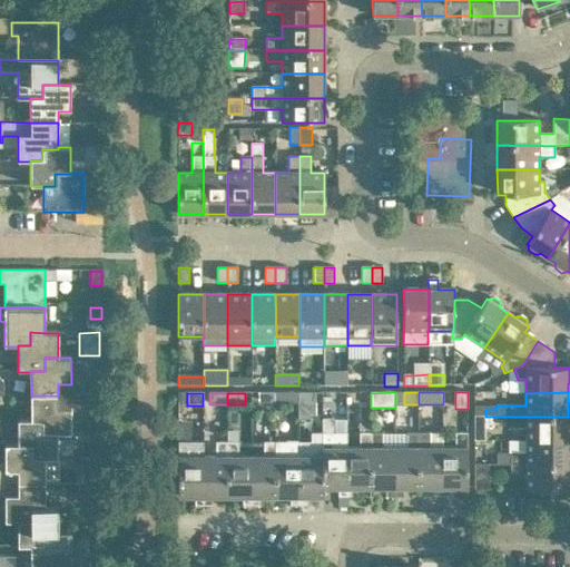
[(281,393),(281,404),(298,404),(298,393),(281,393)]
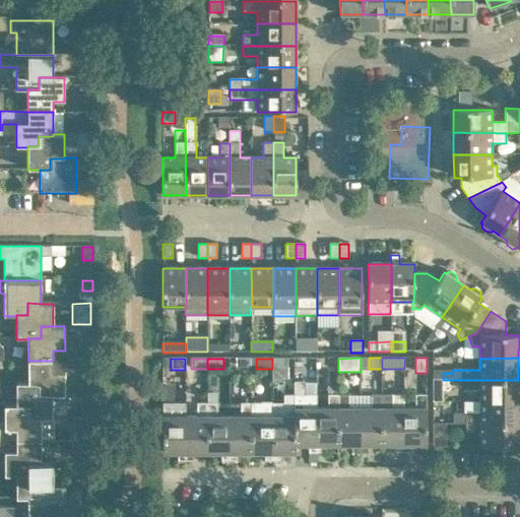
[(287,359),(272,359),(272,369),(287,369),(287,359)]
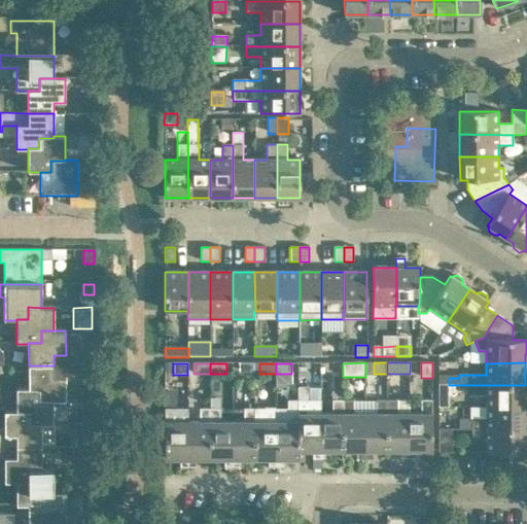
[(66,377),(54,377),(54,365),(29,365),(29,388),(29,389),(41,389),(41,400),(54,400),(54,402),(66,402),(66,377)]
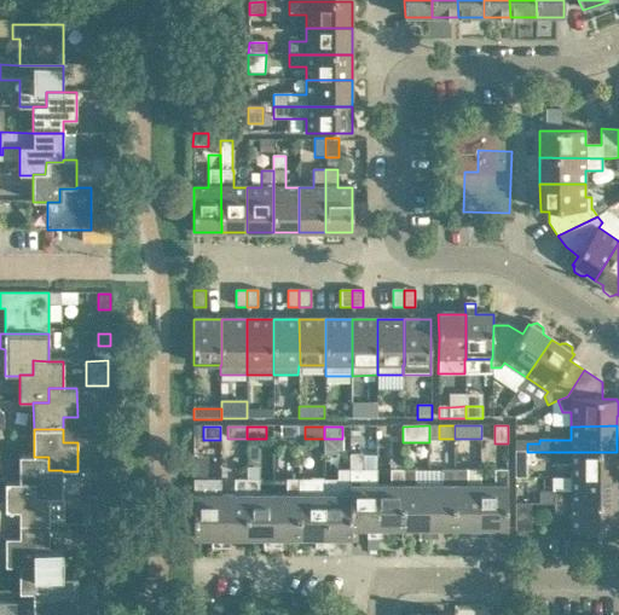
[(440,444),(440,460),(451,460),(451,444),(440,444)]
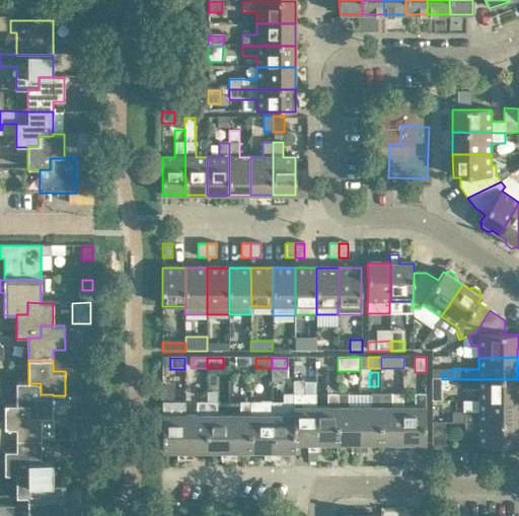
[(441,378),(431,378),(431,402),(441,402),(441,378)]
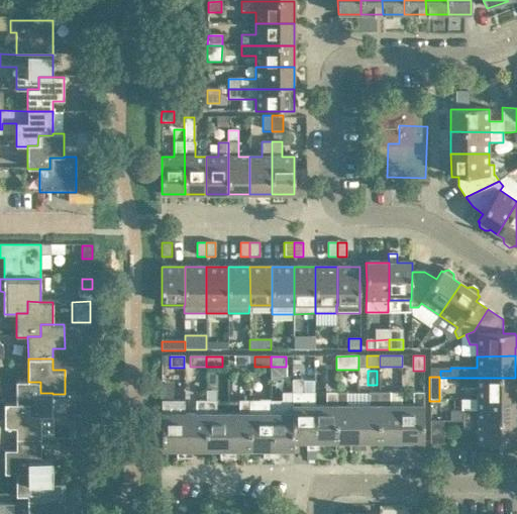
[(477,400),(515,400),(515,378),(462,378),(462,388),(477,388),(477,400)]
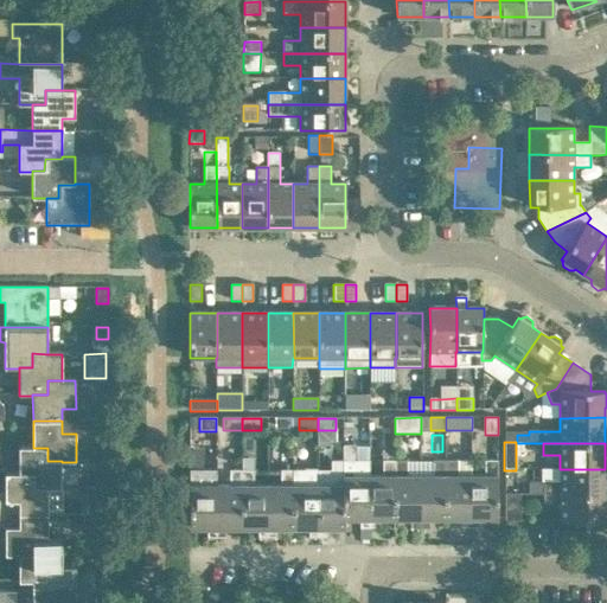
[(48,488),(62,488),(62,462),(62,461),(48,461),(48,448),(33,448),(33,447),(19,447),(19,474),(33,474),(33,487),(48,488)]
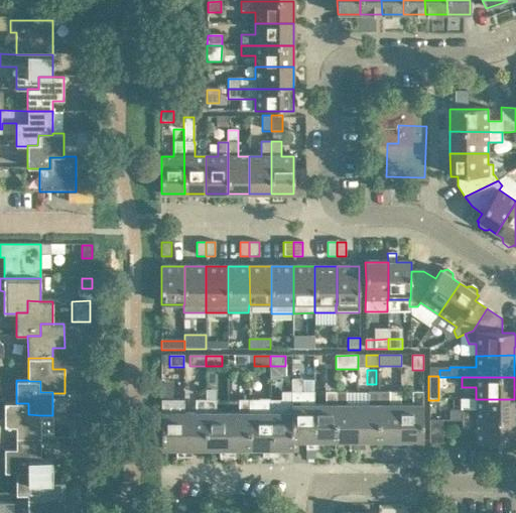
[(291,380),(291,392),(291,400),(292,400),(292,442),(293,442),(306,442),(306,451),(313,451),(313,405),(302,405),(302,392),(301,392),(301,380),(291,380)]
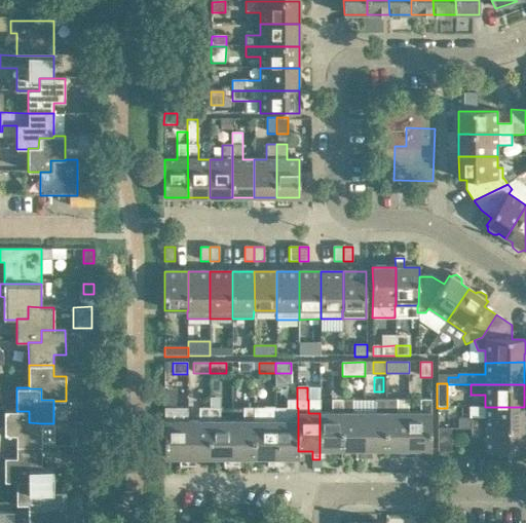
[(342,390),(332,391),(332,413),(320,413),(320,459),(328,459),(328,451),(342,451),(342,400),(342,390)]
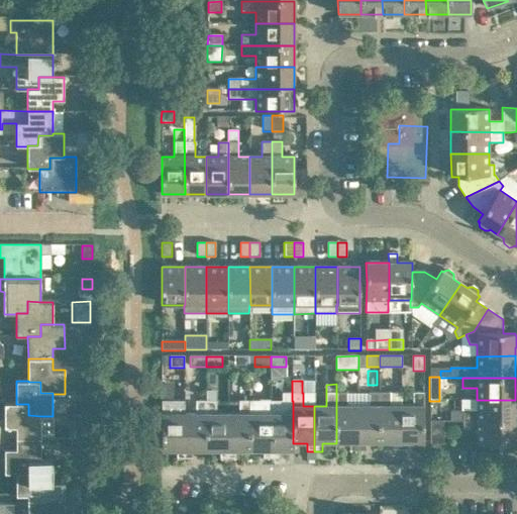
[(282,401),(270,401),(270,414),(271,414),(271,459),(279,459),(279,451),(294,451),(294,443),(293,443),(293,401),(292,401),(292,393),(282,393),(282,401)]
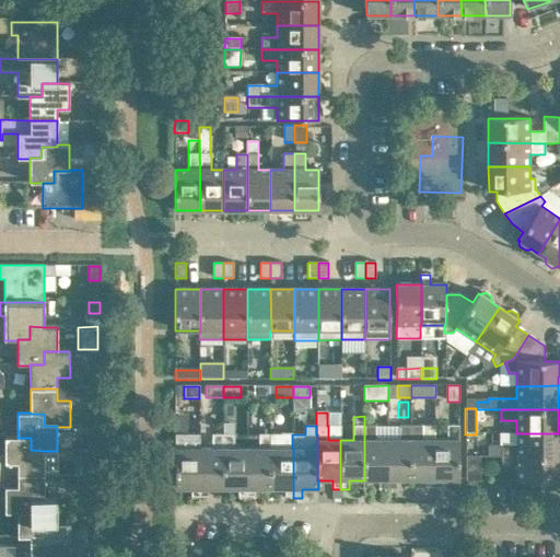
[(387,489),(387,426),(364,426),(364,480),(378,480),(378,489),(387,489)]
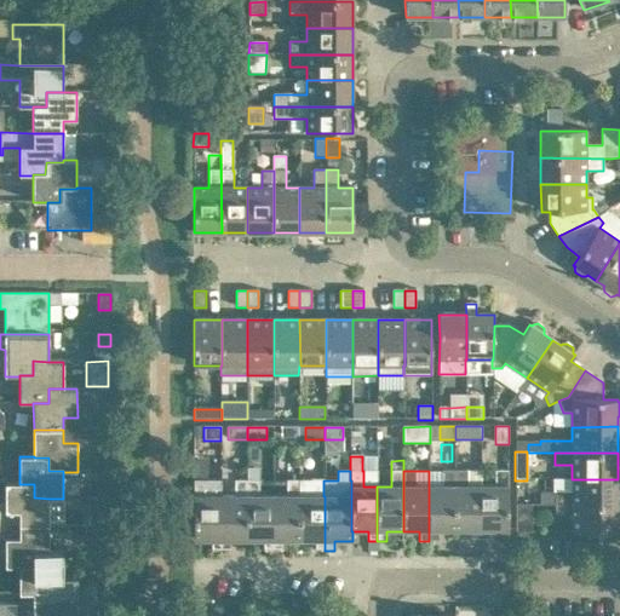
[(455,471),(442,471),(429,471),(429,541),(438,541),(438,531),(455,531),(455,471)]
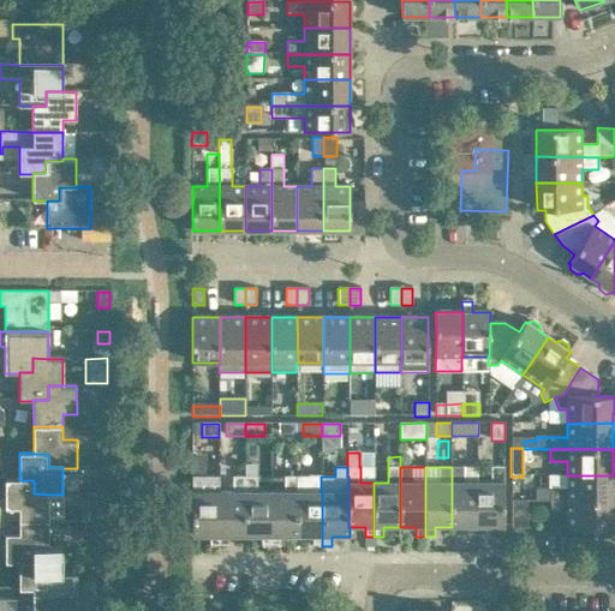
[(477,483),(477,467),(452,467),(452,527),(467,526),(467,537),(477,537),(477,483)]
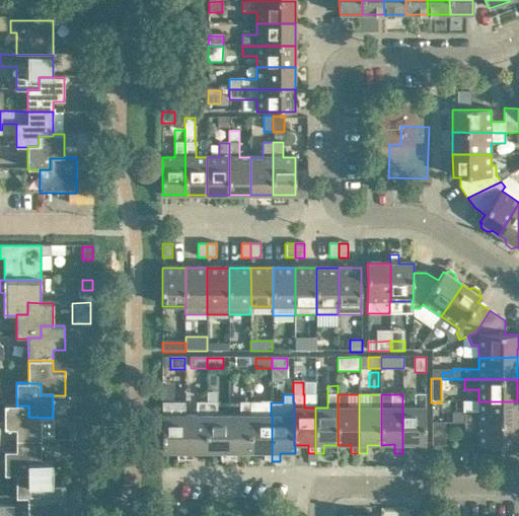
[(415,408),(402,408),(402,453),(411,453),(411,445),(426,444),(426,394),(415,394),(415,408)]
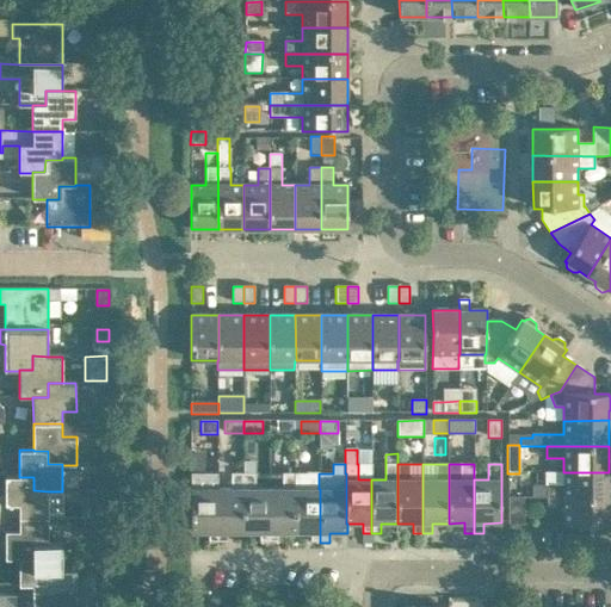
[(532,485),(532,497),(547,497),(609,497),(609,496),(610,496),(610,495),(610,482),(609,482),(609,472),(563,472),(563,485),(532,485)]
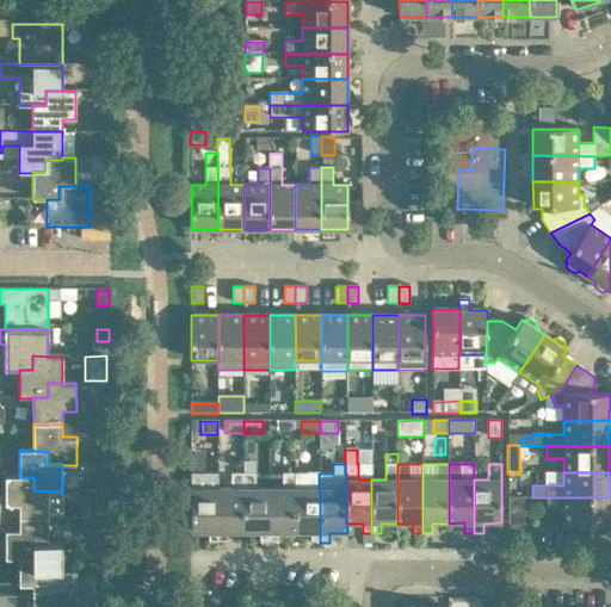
[(209,543),(218,543),(218,489),(204,489),(204,474),(191,474),(191,533),(209,533),(209,543)]
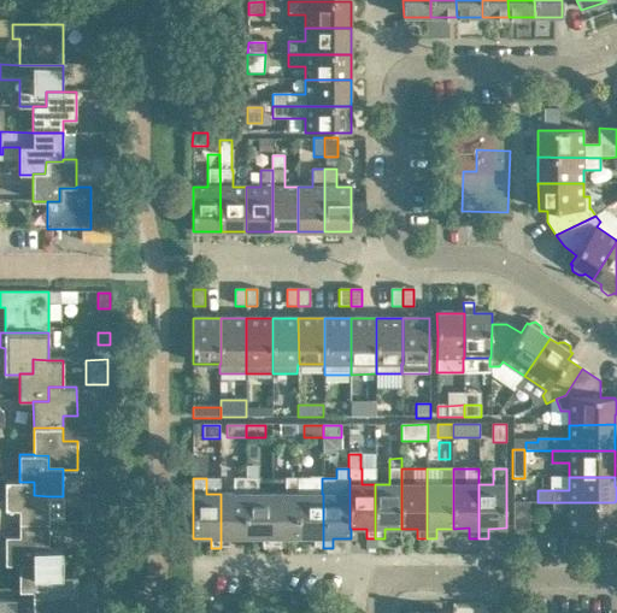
[(234,494),(221,494),(221,548),(230,548),(229,538),(246,538),(246,478),(234,478),(234,494)]
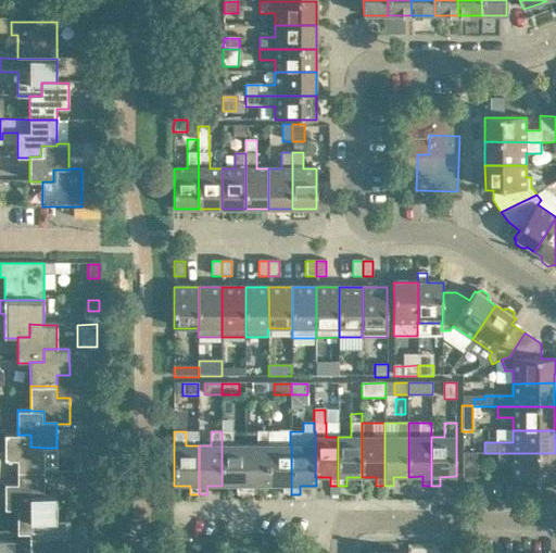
[(232,431),(222,431),(222,486),(237,486),(237,494),(245,494),(244,445),(232,445),(232,431)]
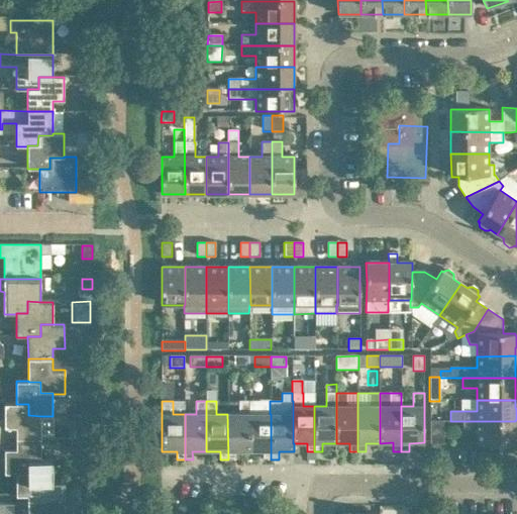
[(235,451),(249,451),(249,401),(239,401),(239,414),(227,414),(228,459),(235,459),(235,451)]
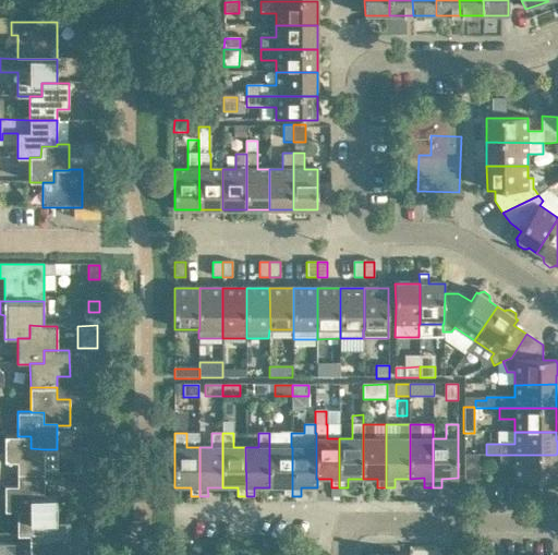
[(291,447),(291,433),(269,433),(269,487),(283,487),(284,496),(292,496),(292,447),(291,447)]
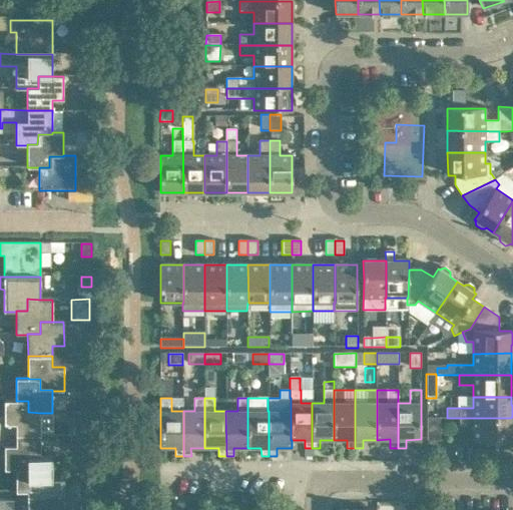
[(28,401),(16,401),(4,401),(4,423),(0,423),(0,435),(40,435),(52,435),(52,413),(40,413),(28,412),(28,401)]
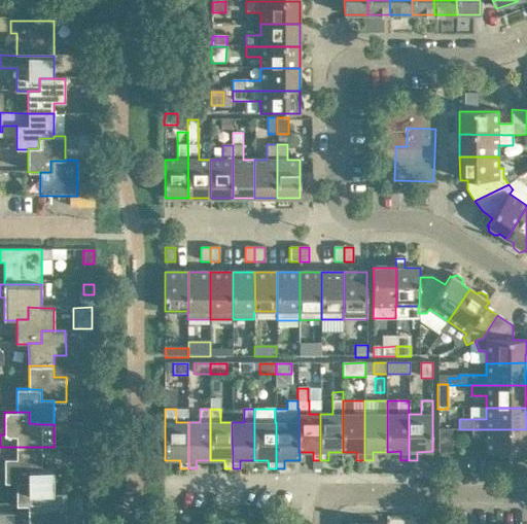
[(452,453),(452,429),(438,429),(438,453),(452,453)]
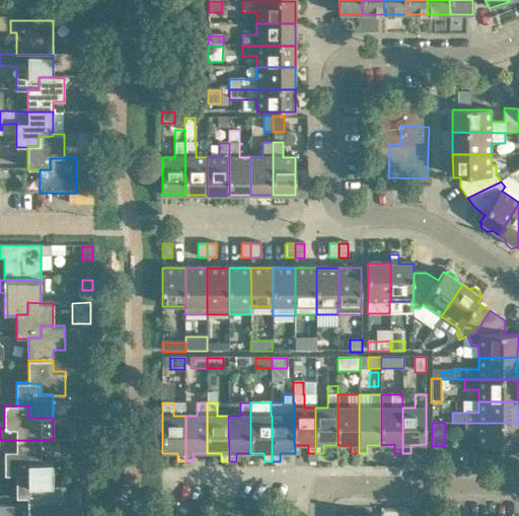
[(517,425),(517,423),(464,423),(464,433),(478,433),(479,446),(517,446),(517,437),(518,436),(518,435),(518,425),(517,425)]
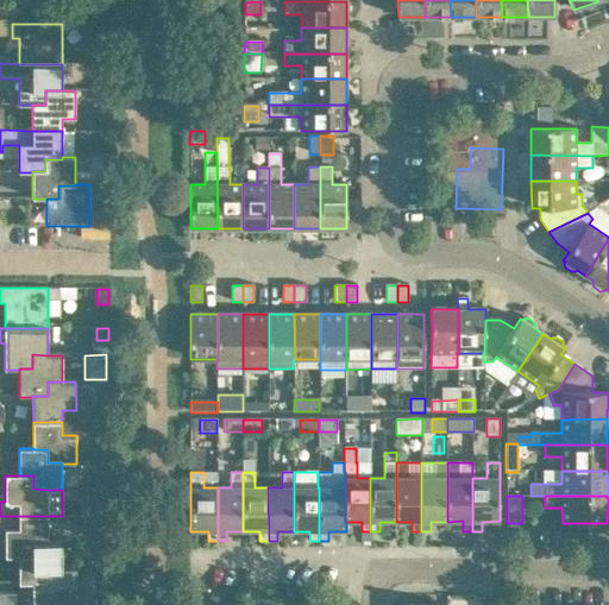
[(0,530),(5,530),(5,558),(19,558),(32,558),(32,542),(48,542),(48,516),(0,516),(0,530)]
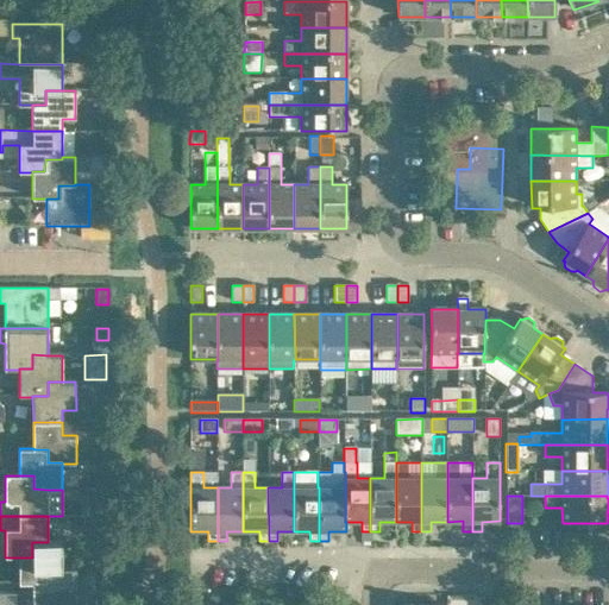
[(45,569),(62,569),(62,542),(48,542),(32,542),(32,558),(19,558),(19,584),(33,584),(45,584),(45,569)]
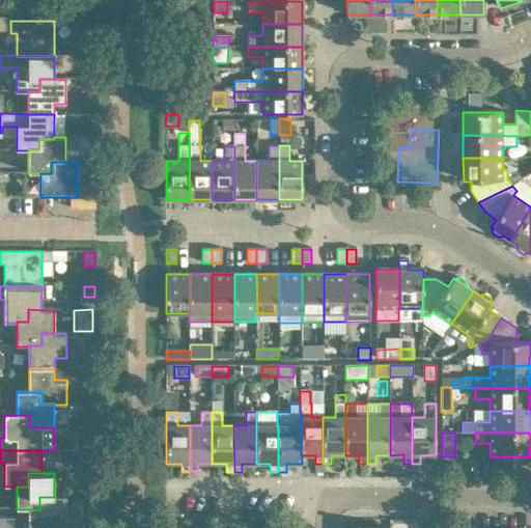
[(39,497),(39,509),(29,509),(28,527),(53,527),(54,521),(66,521),(66,497),(54,497),(39,497)]
